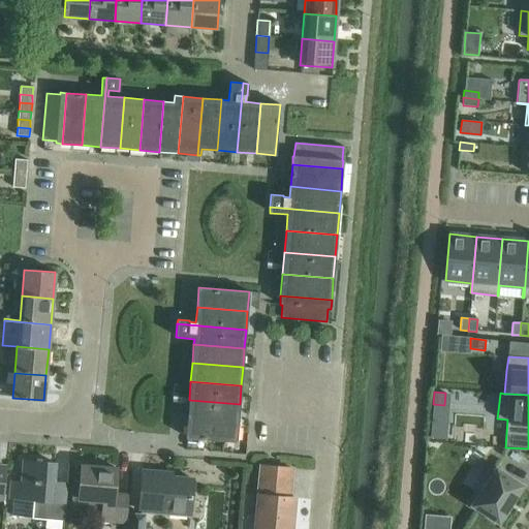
[(189,400),(187,418),(238,423),(240,404),(189,400)]
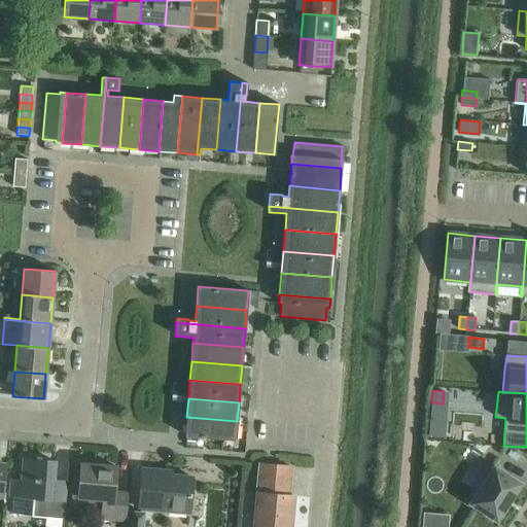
[(186,417),(185,436),(235,441),(237,421),(186,417)]
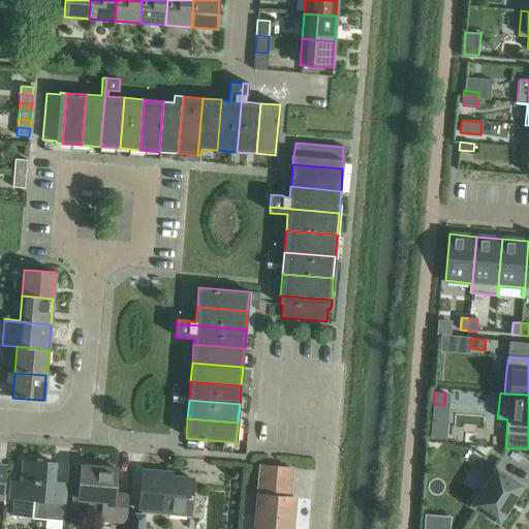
[(431,429),(430,438),(442,438),(443,430),(431,429)]
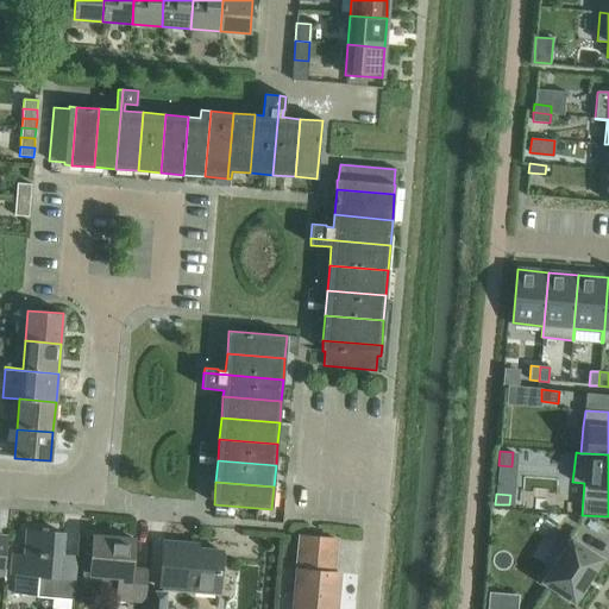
[(13,556),(11,575),(16,575),(14,595),(74,600),(77,557),(62,554),(63,534),(26,531),(24,556),(13,556)]
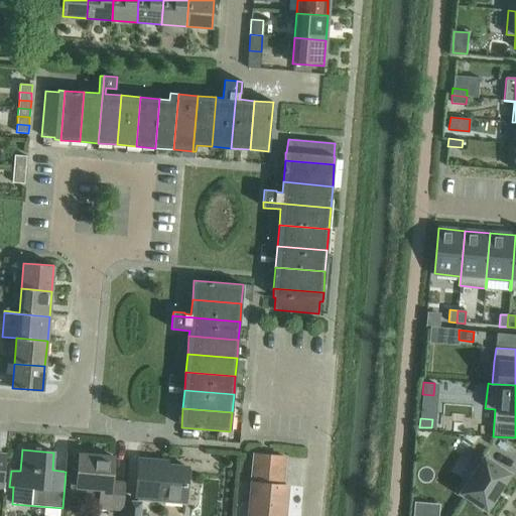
[(94,498),(95,491),(99,491),(98,510),(123,512),(124,501),(126,483),(112,481),(114,457),(79,454),(78,470),(72,469),(70,496),(94,498)]
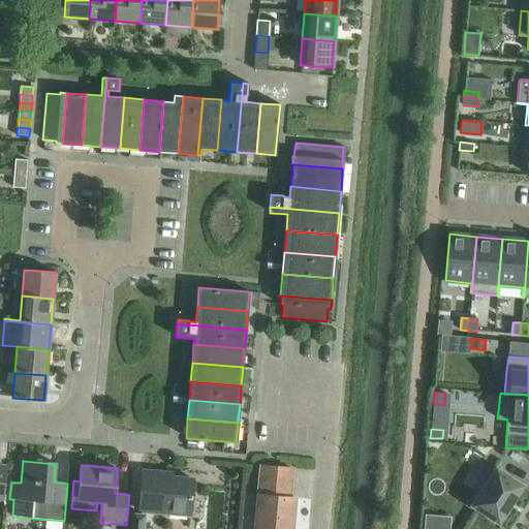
[(289,498),(291,469),(260,466),(255,528),(291,528),(293,498),(289,498)]
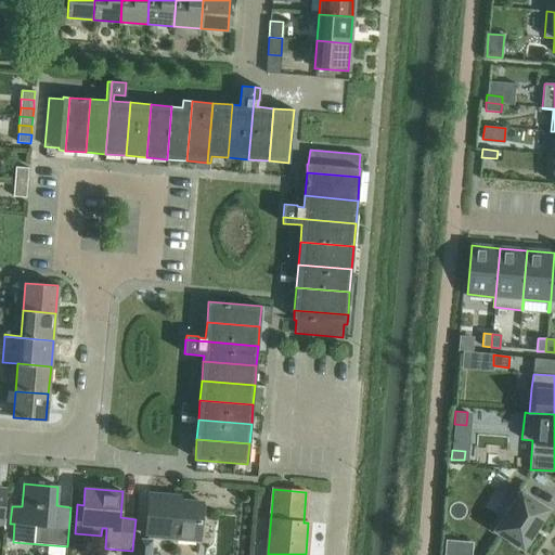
[(549,510),(520,491),(494,530),(523,549),(549,510)]
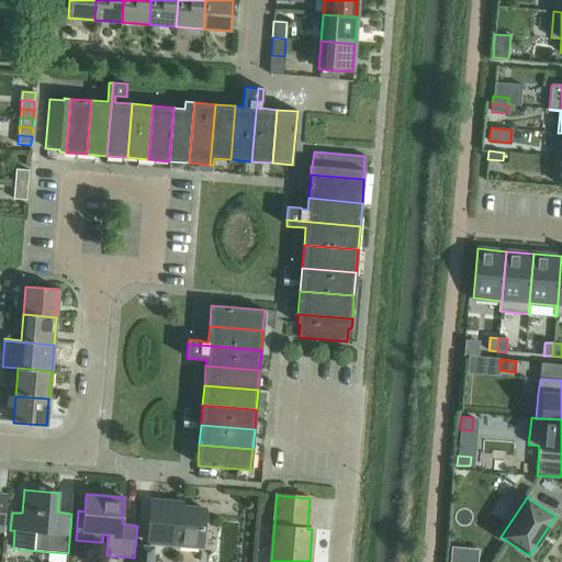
[(135,546),(134,558),(133,561),(153,561),(155,546),(201,550),(205,508),(171,506),(171,502),(152,499),(147,547),(135,546)]
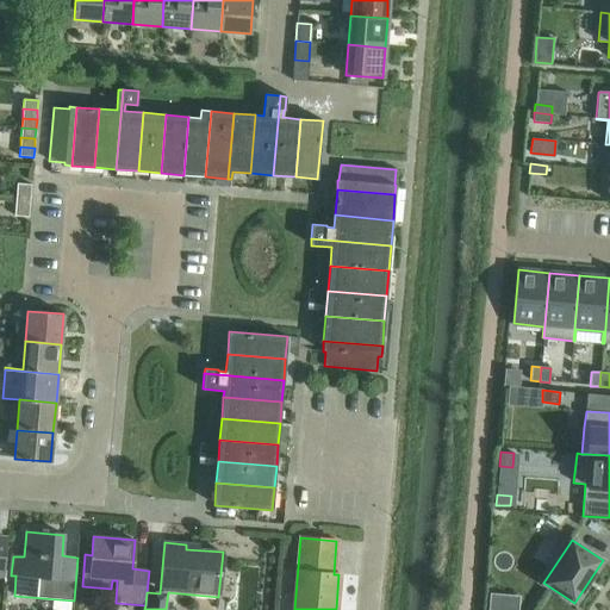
[(490,593),(487,609),(505,609),(508,595),(490,593)]
